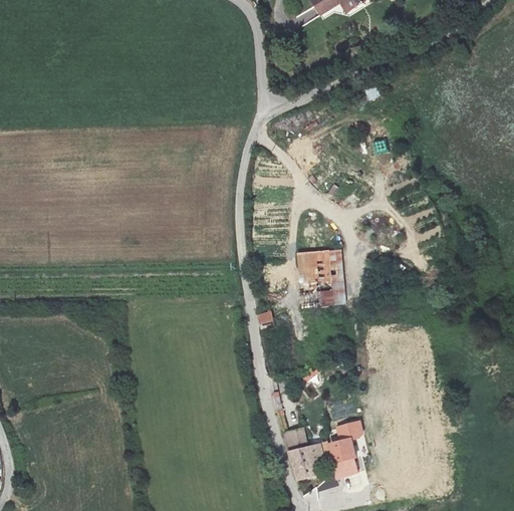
[(359,25),(361,0),(309,0),(309,8),(336,11),(335,23),(359,25)]
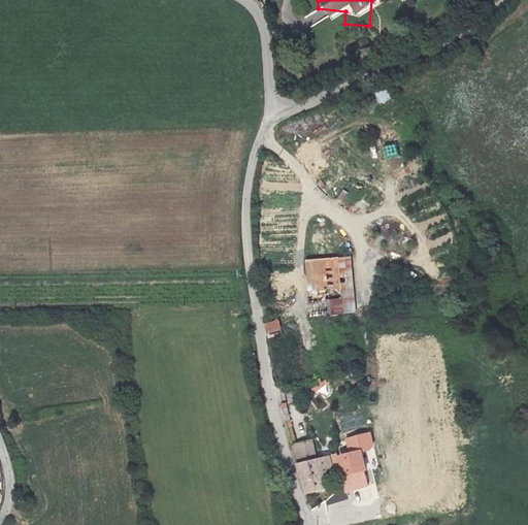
[(378,99),(390,97),(389,87),(376,88),(378,99)]
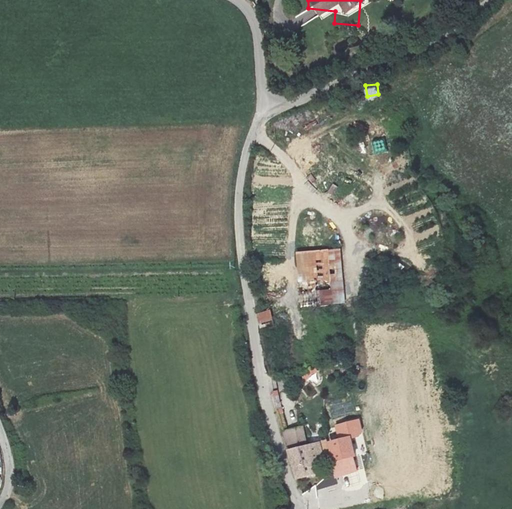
[(395,233),(381,237),(383,243),(397,239),(395,233)]
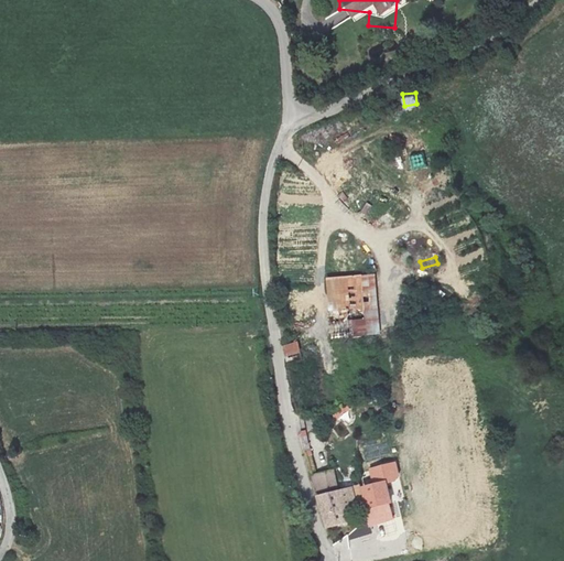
[(381,335),(381,273),(329,276),(334,340),(381,335)]
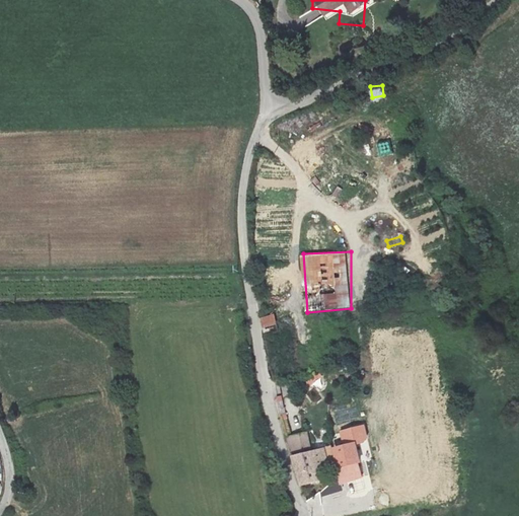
[(349,393),(348,403),(347,404),(327,407),(328,440),(336,465),(336,471),(334,487),(356,482),(355,404),(388,401),(386,389),(371,391),(349,393)]
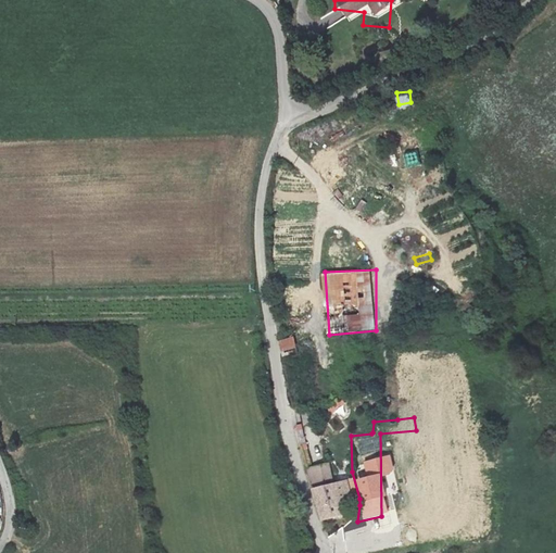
[(298,447),(320,524),(341,518),(338,505),(349,502),(341,469),(331,470),(325,444),(310,449),(308,443),(298,447)]
